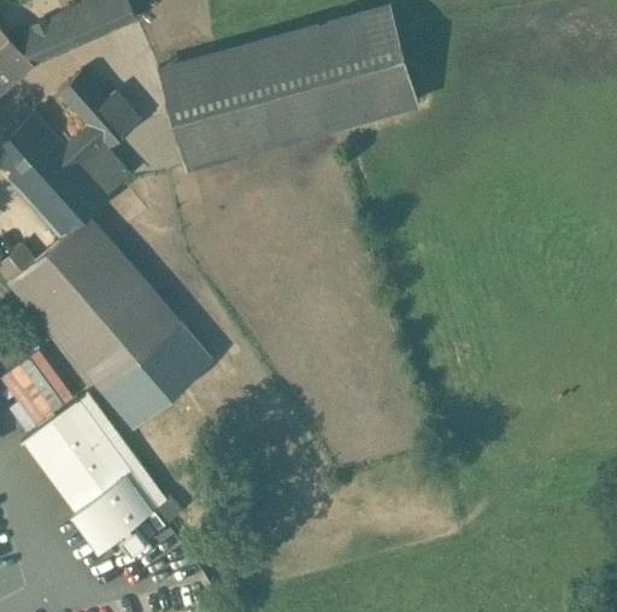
[(125,0),(100,0),(18,36),(33,68),(136,22),(125,0)]
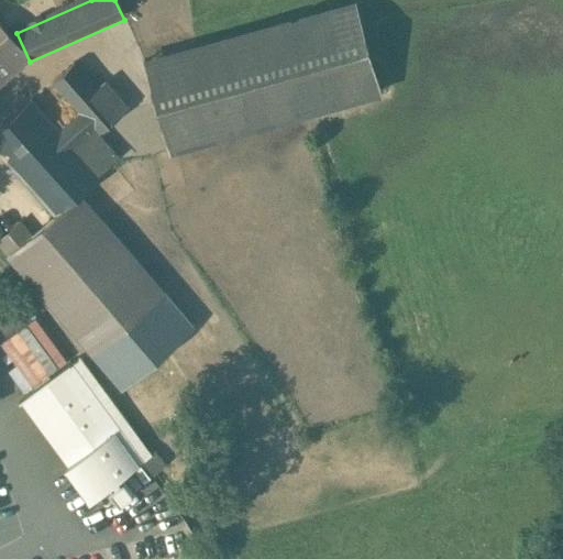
[(357,4),(143,55),(166,153),(381,102),(357,4)]
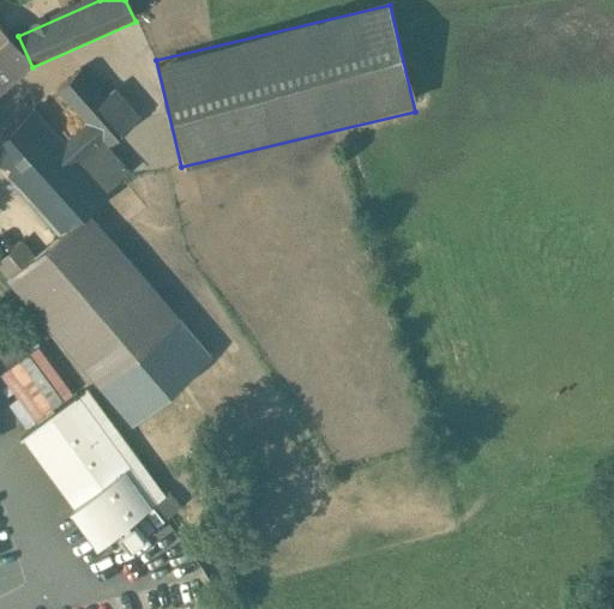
[(0,30),(0,95),(32,67),(0,30)]
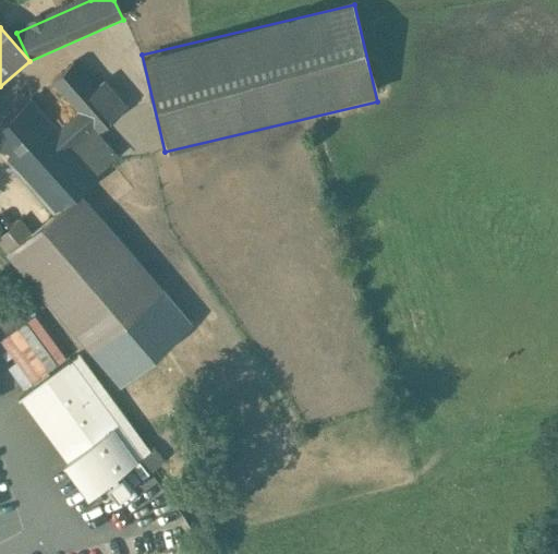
[(104,85),(96,93),(73,67),(53,84),(82,116),(94,130),(99,135),(128,111),(104,85)]
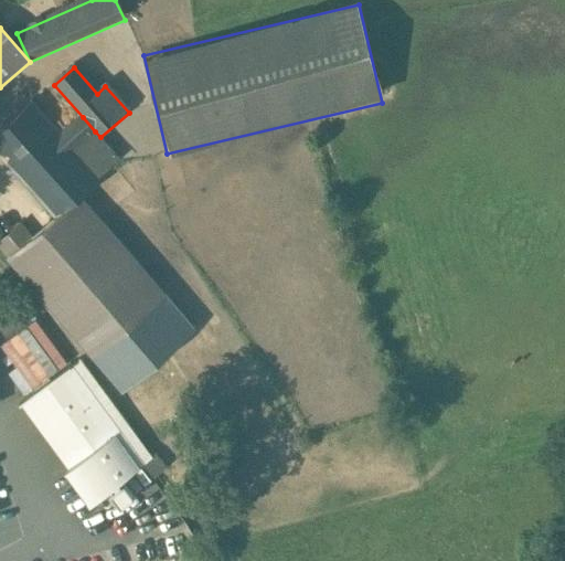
[(55,131),(31,105),(0,131),(0,156),(56,219),(78,200),(99,181),(73,151),(55,131)]
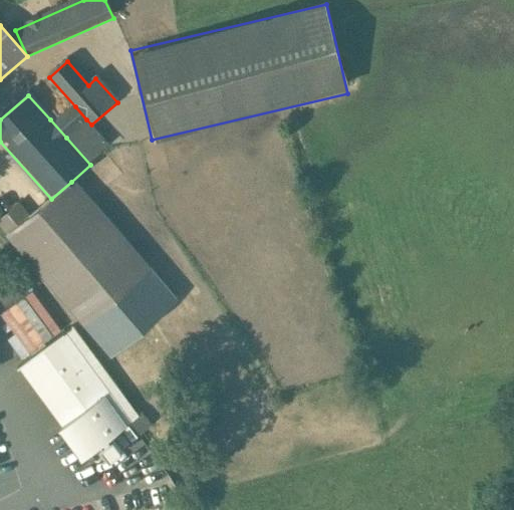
[(75,106),(58,122),(53,117),(50,119),(66,138),(86,119),(75,106)]
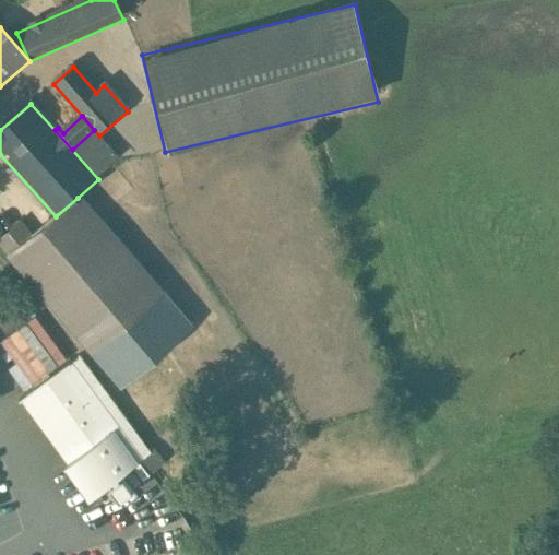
[(164,298),(78,198),(56,216),(31,238),(10,257),(8,258),(95,358),(164,298)]
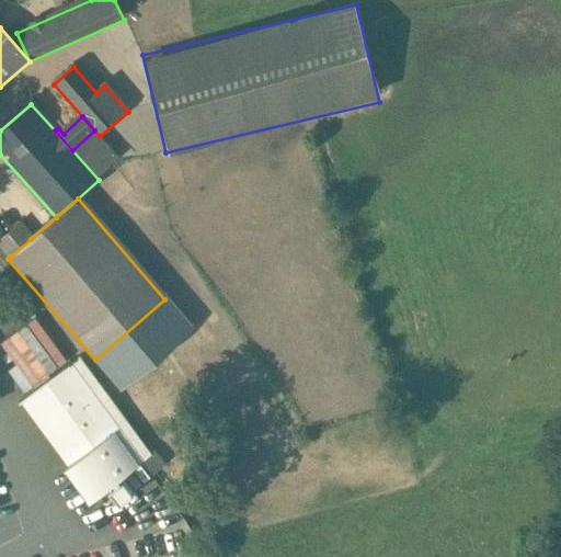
[(19,226),(0,242),(0,247),(10,258),(31,239),(19,226)]
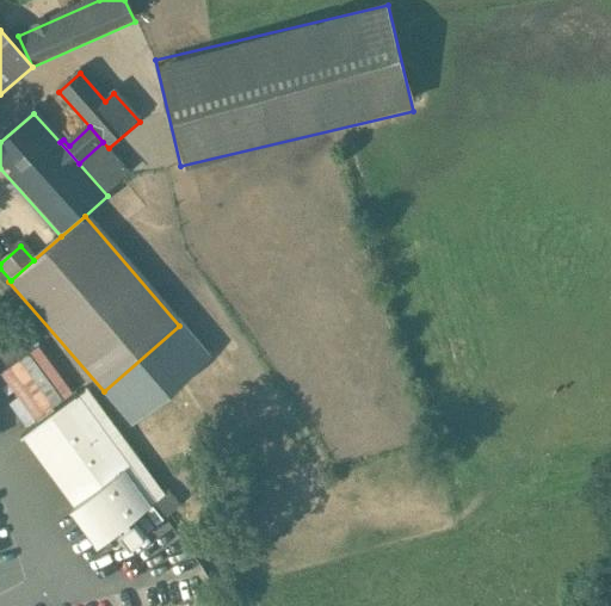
[(28,413),(66,391),(41,350),(4,371),(28,413)]
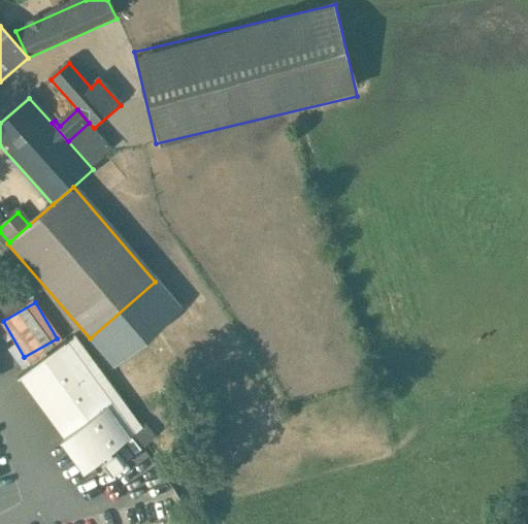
[(65,342),(20,377),(64,437),(110,403),(65,342)]
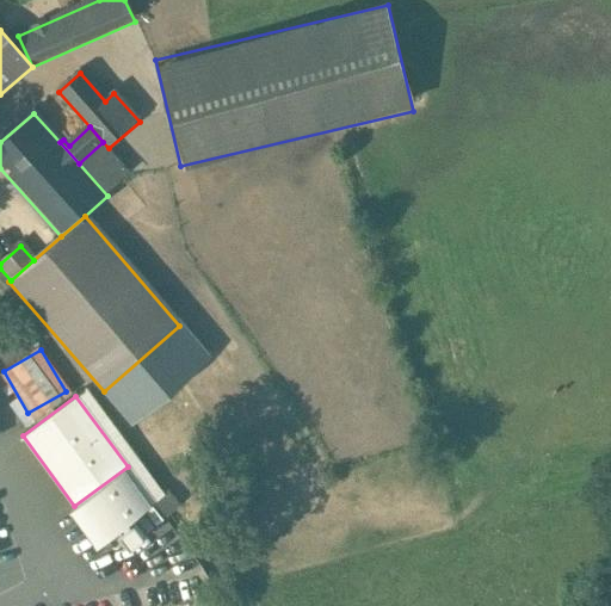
[(128,467),(74,506),(102,542),(119,529),(122,532),(119,535),(130,550),(146,538),(134,524),(131,526),(128,523),(153,504),(154,504),(128,467)]
